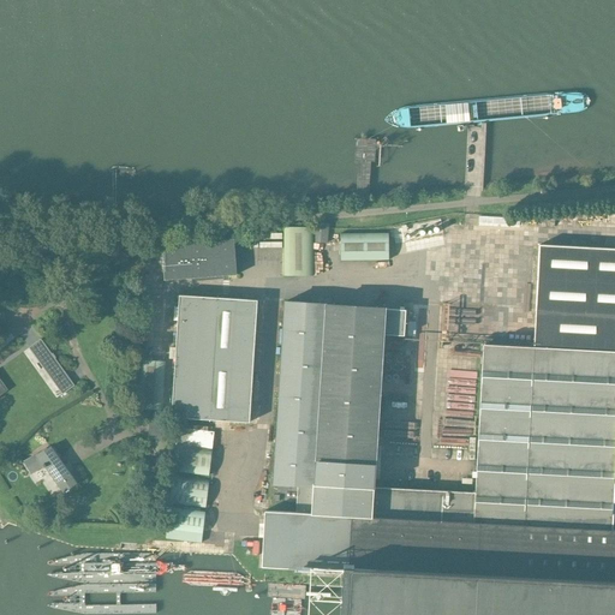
[(421,221),(407,226),(413,248),(428,244),(421,221)]
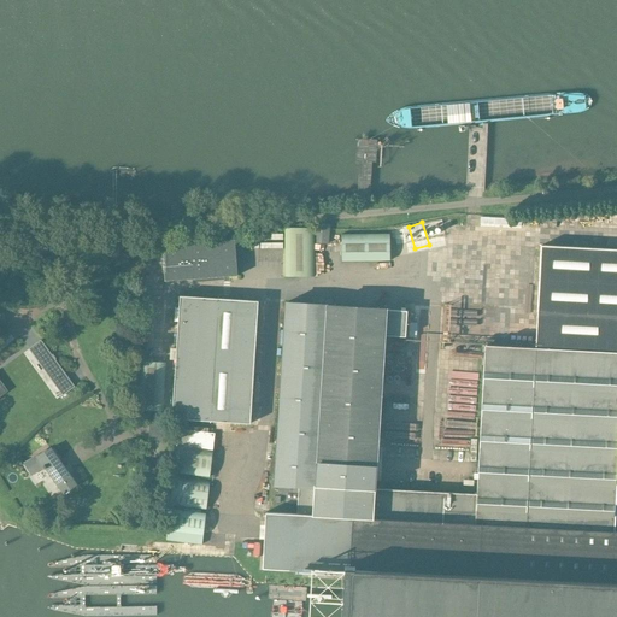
[(328,224),(316,224),(315,244),(327,244),(328,224)]
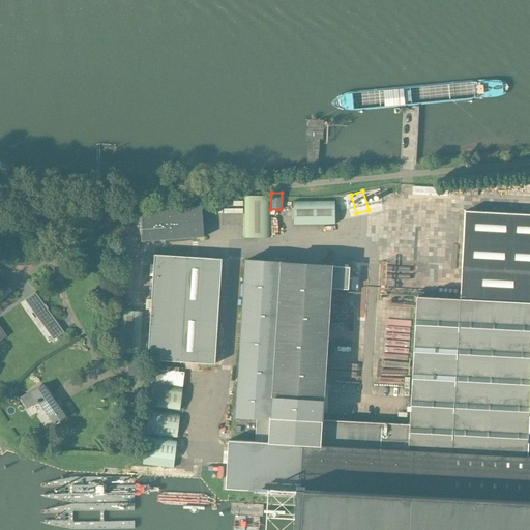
[(267,196),(244,196),(244,237),(267,237),(267,196)]
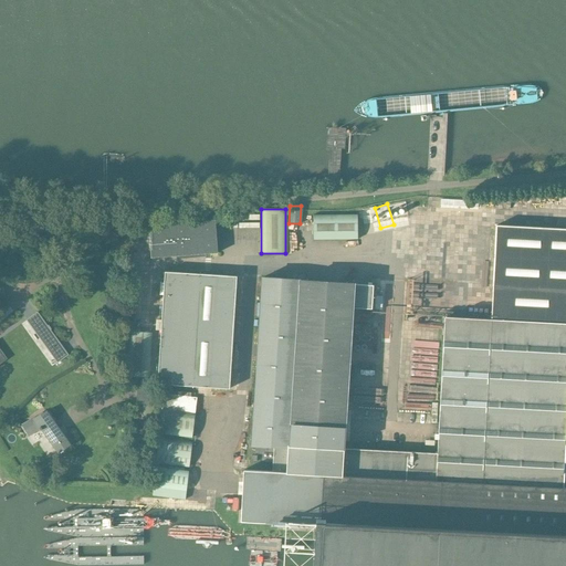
[(357,215),(313,215),(313,239),(357,239),(357,215)]
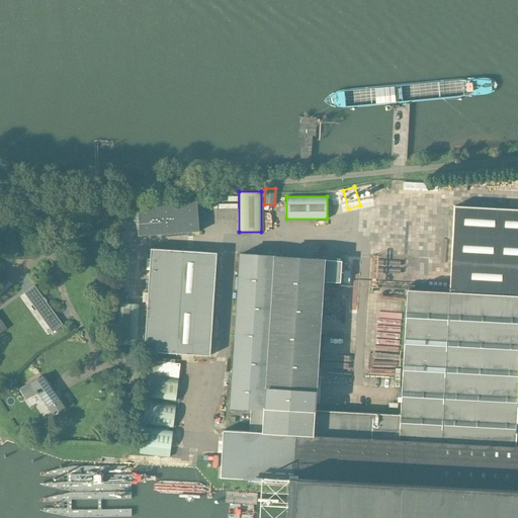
[(136,205),(138,237),(199,232),(197,200),(136,205)]
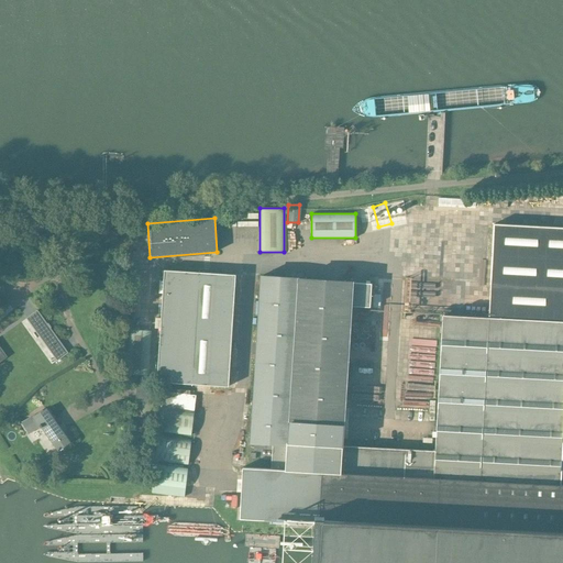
[(562,228),(494,224),(488,318),(562,321),(562,228)]
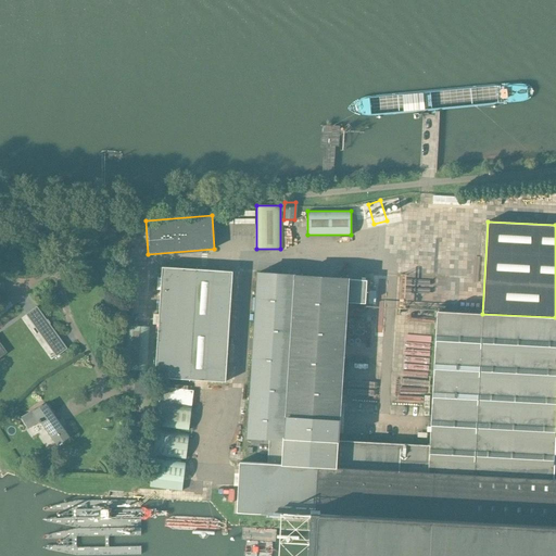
[(161,287),(154,377),(225,381),(231,287),(232,272),(217,270),(162,266),(161,287)]
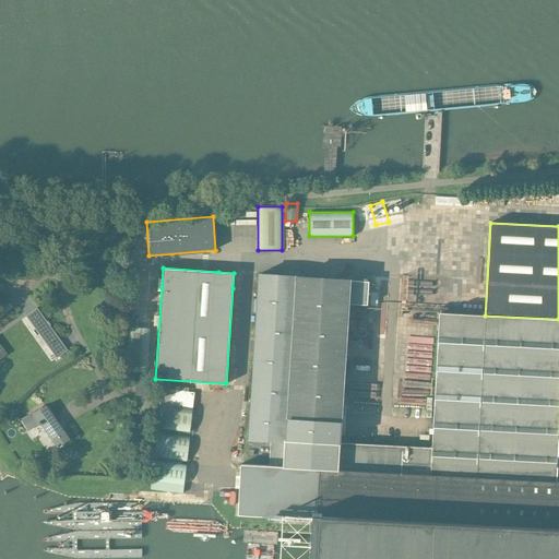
[(270,465),(269,470),(337,476),(340,445),(348,304),(367,305),(368,282),(259,274),(248,439),(251,439),(271,440),(271,449),(270,458),(270,465)]
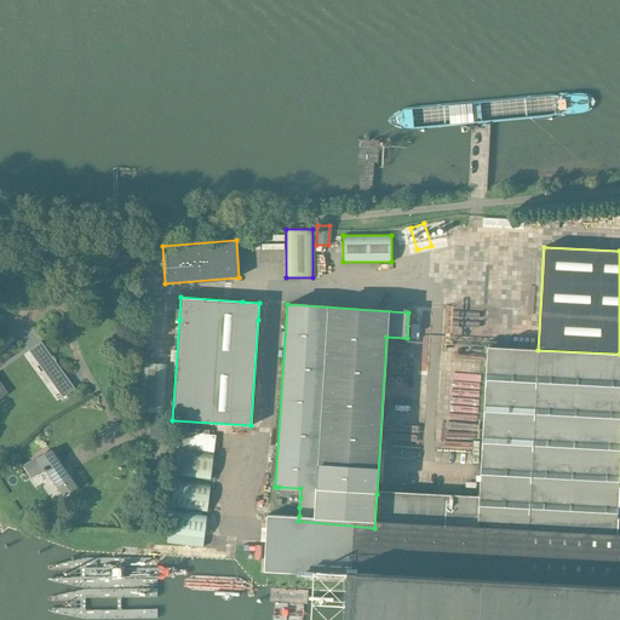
[(41,342),(29,350),(63,397),(75,389),(41,342)]
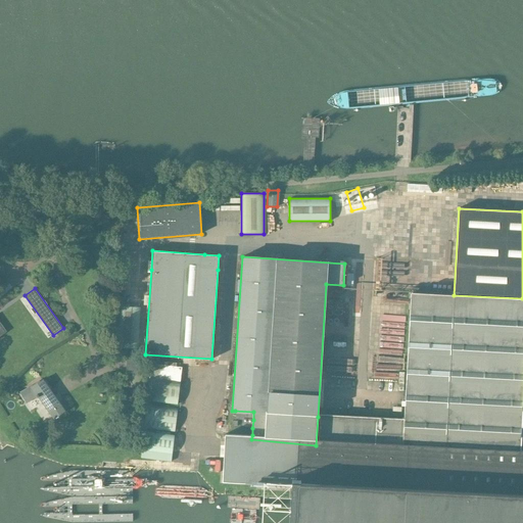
[(403,421),(401,448),(522,455),(522,445),(522,298),(454,295),(411,293),(403,421)]
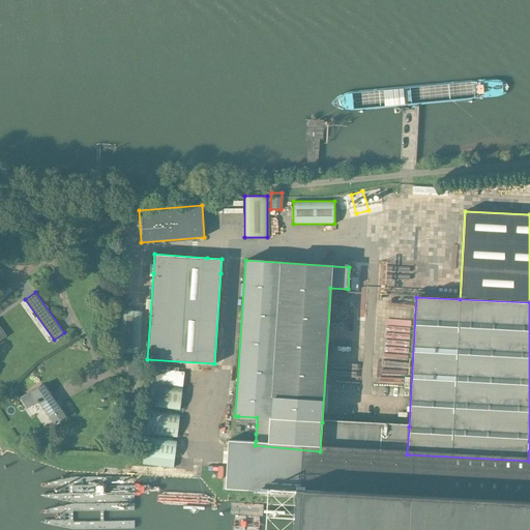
[(117,352),(140,353),(142,312),(119,310),(117,352)]
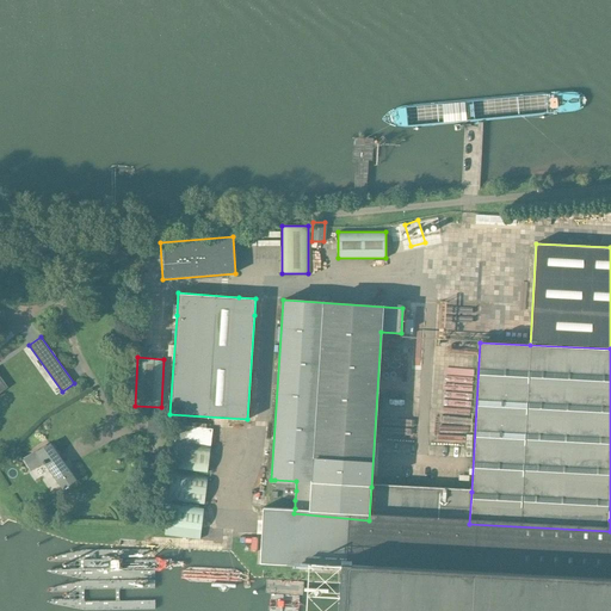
[(121,400),(115,403),(118,411),(124,407),(121,400)]
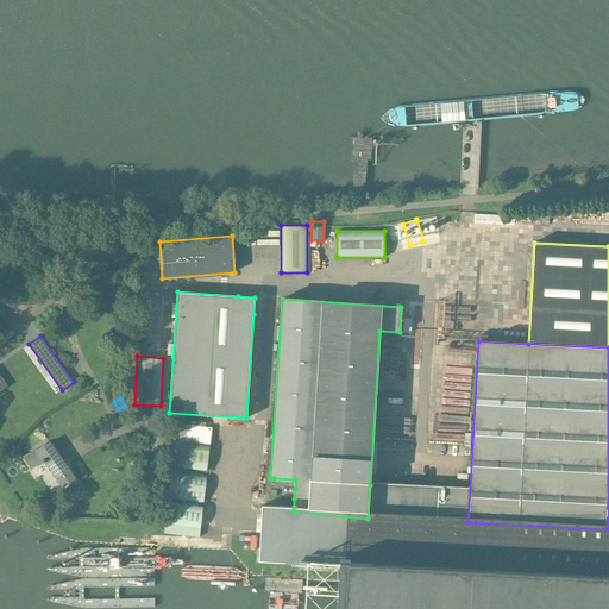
[(165,434),(164,434),(165,416),(149,415),(148,433),(154,433),(154,451),(164,451),(165,434)]
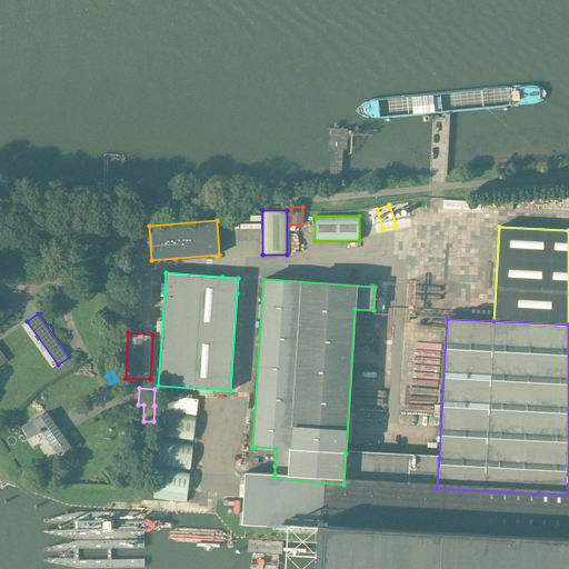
[(162,411),(159,436),(193,440),(196,416),(162,411)]
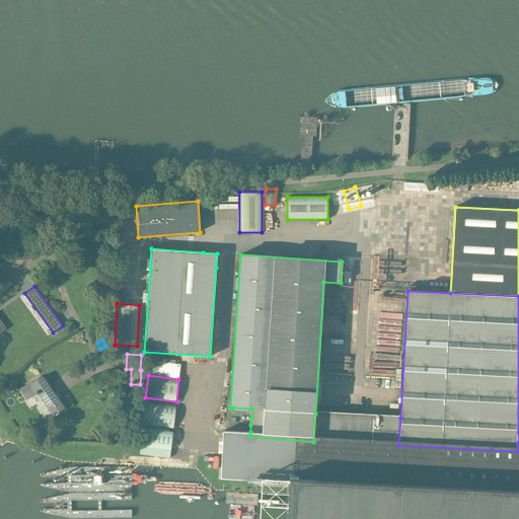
[(20,389),(26,399),(38,392),(54,416),(65,408),(43,376),(40,378),(39,378),(20,389)]
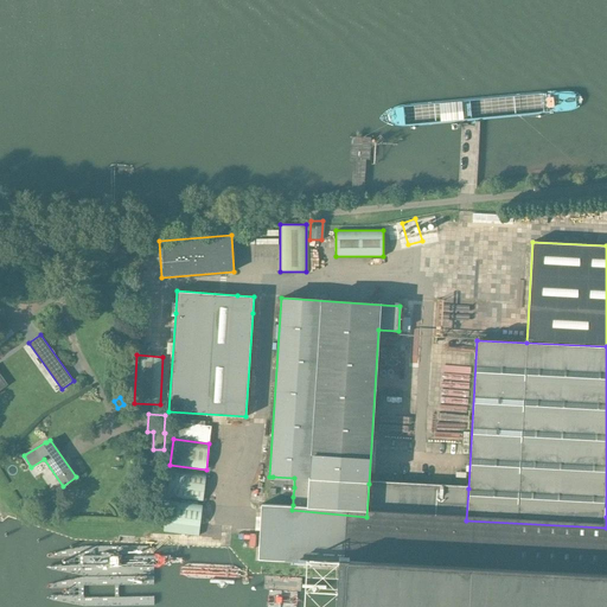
[(171,470),(167,498),(202,502),(205,473),(171,470)]
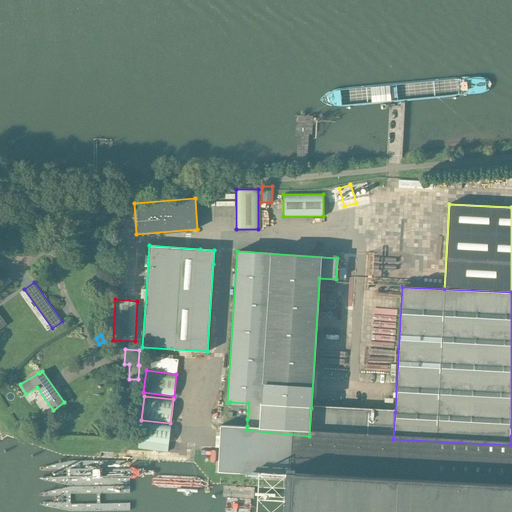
[(248,411),(248,403),(230,402),(230,411),(236,411),(248,411)]
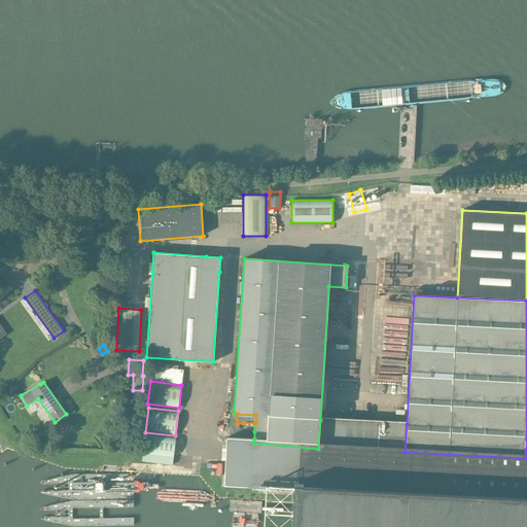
[(407,424),(320,420),(318,449),(405,452),(407,424)]
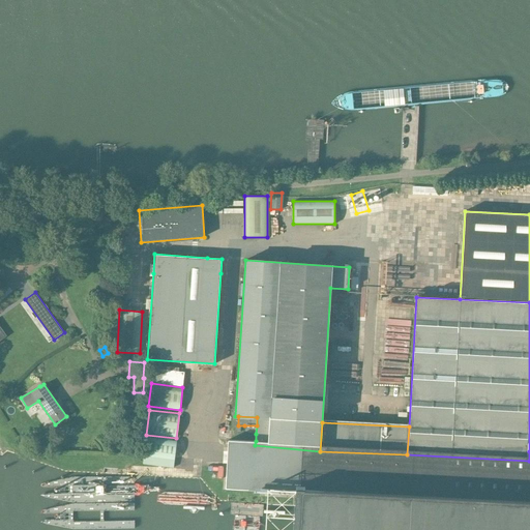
[(146,437),(144,455),(174,460),(177,441),(146,437)]
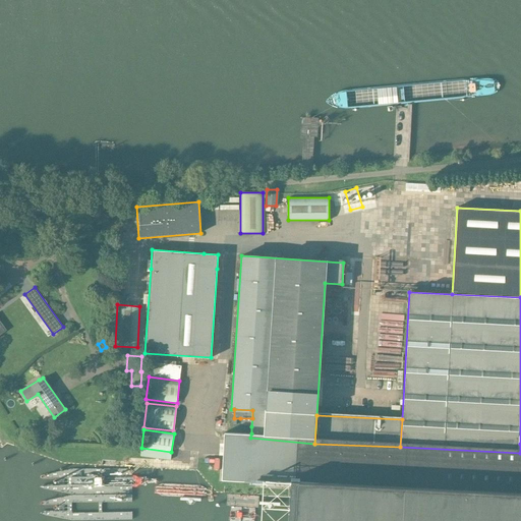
[(520,520),(520,444),(520,453),(400,447),(314,444),(250,438),(251,433),(224,432),(222,479),(295,483),(292,520),(520,520)]
